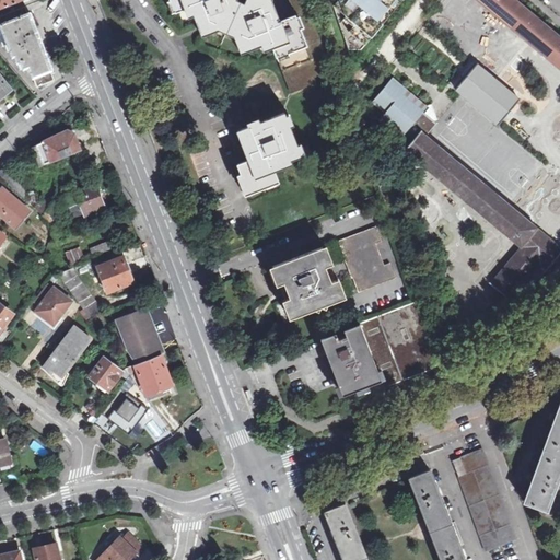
[(171,0),(175,13),(190,9),(201,37),(219,31),(234,38),(241,55),(270,44),(287,90),(292,88),(294,93),(305,90),(304,88),(307,86),(308,90),(316,88),(315,82),(318,81),(317,78),(333,72),(305,0),(288,0),(294,16),(277,23),(276,20),(278,19),(270,0),(246,0),(244,4),(235,0),(171,0)]
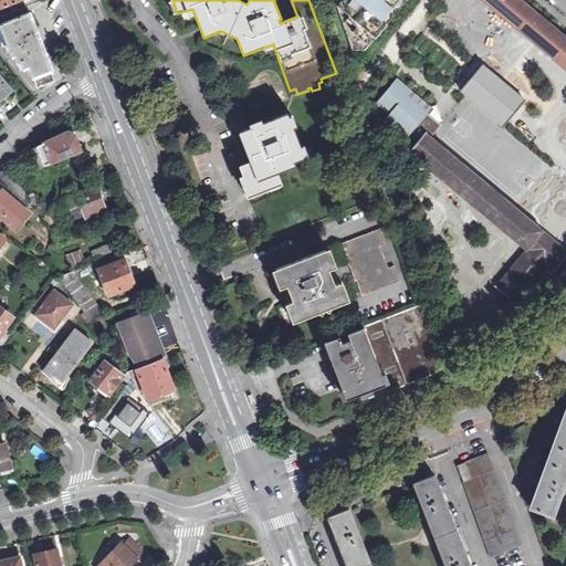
[(406,0),(341,0),(337,4),(353,50),(365,50),(406,0)]
